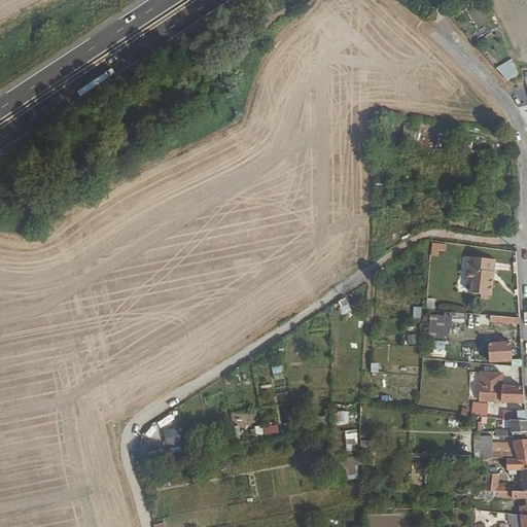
[(497,64),(503,79),(517,74),(512,59),(497,64)]
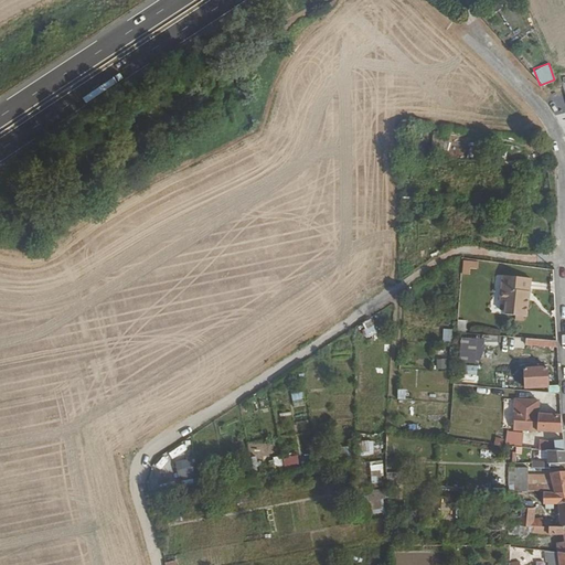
[(450,155),(468,153),(468,136),(449,136),(450,155)]
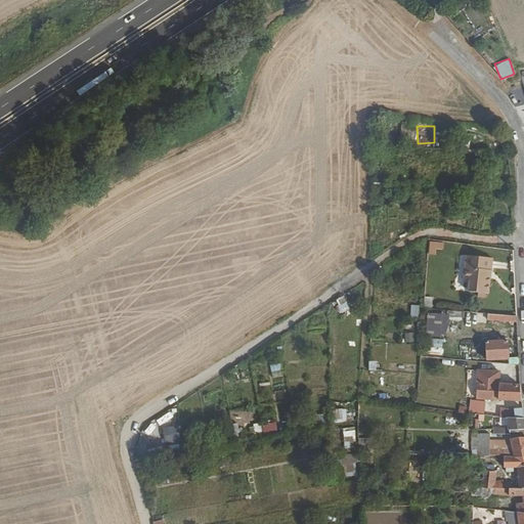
[(465,256),(463,279),(469,280),(468,292),(478,293),(477,297),(485,298),(485,294),(488,294),(489,278),(486,278),(487,270),(490,271),(491,258),(465,256)]
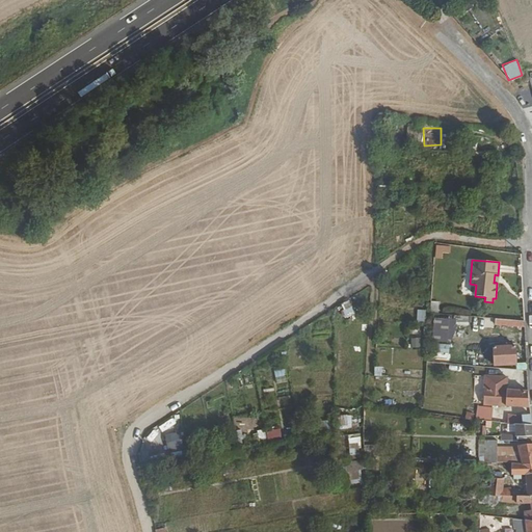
[(416,322),(424,323),(425,310),(417,309),(416,322)]
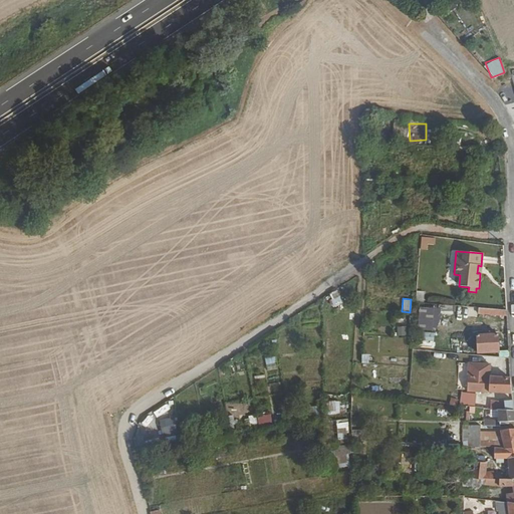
[(441,304),(440,310),(452,312),(453,306),(441,304)]
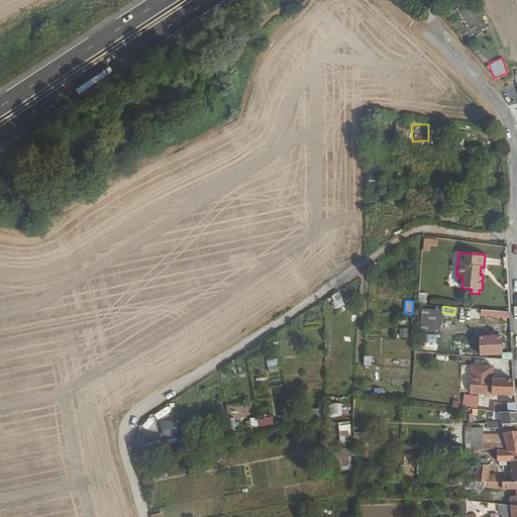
[(440,331),(441,309),(420,308),(419,330),(440,331)]
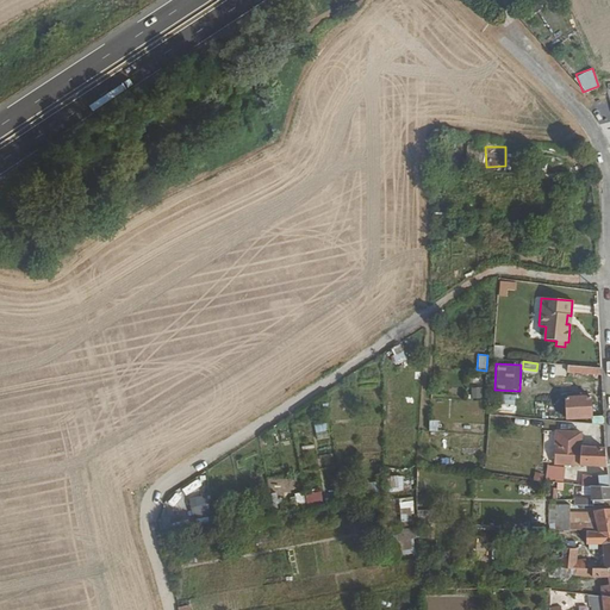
[(568,366),(567,372),(602,375),(601,368),(568,366)]
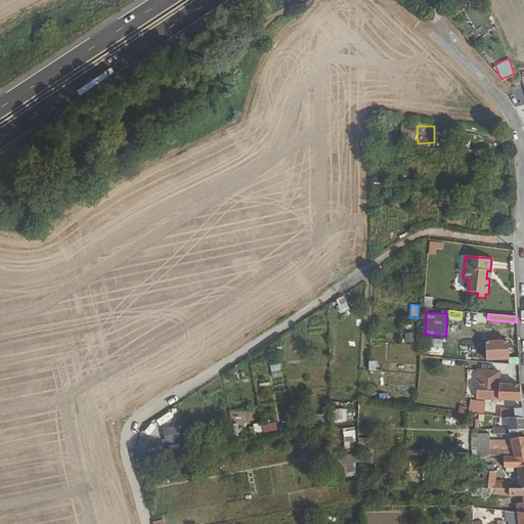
[(403,342),(413,342),(413,332),(403,332),(403,342)]
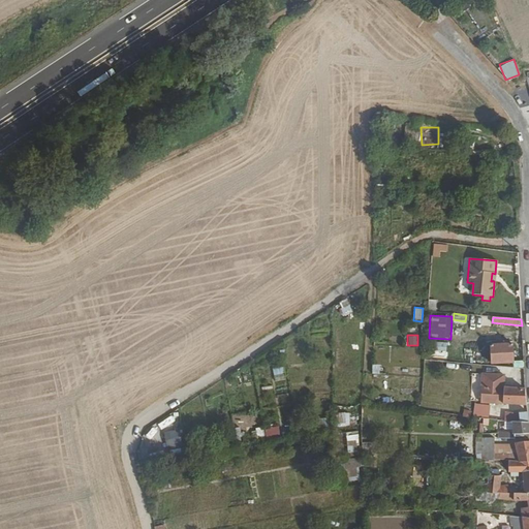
[(434,350),(445,351),(446,343),(435,342),(434,350)]
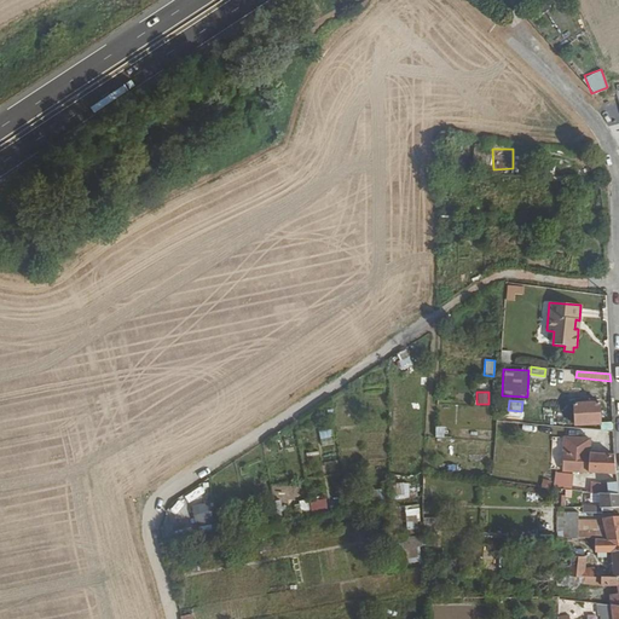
[(574,405),(576,426),(600,424),(600,404),(574,405)]
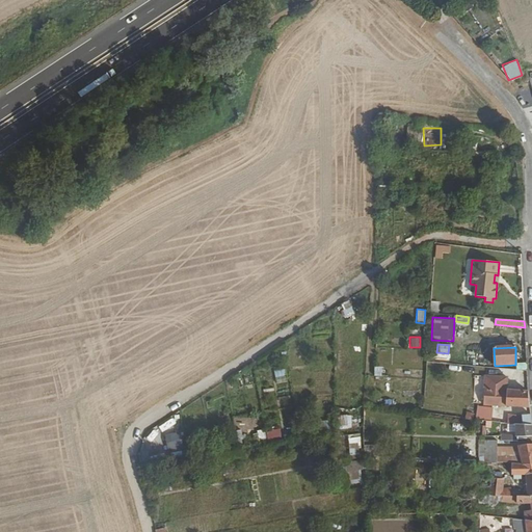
[(374,366),(374,375),(390,376),(390,366),(374,366)]
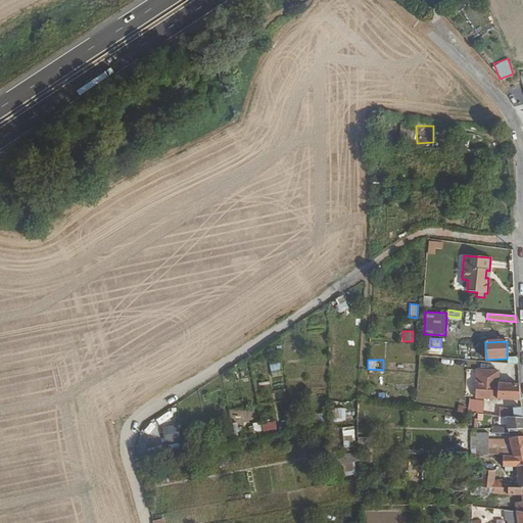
[(270,364),(271,378),(282,377),(280,363),(270,364)]
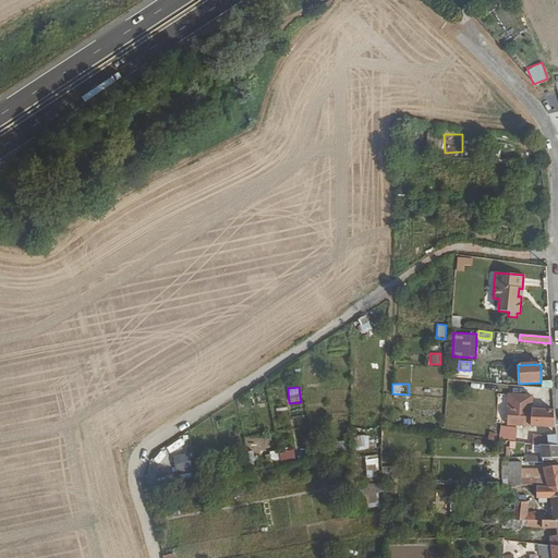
[(509,395),(507,424),(555,427),(554,411),(531,409),(532,396),(509,395)]
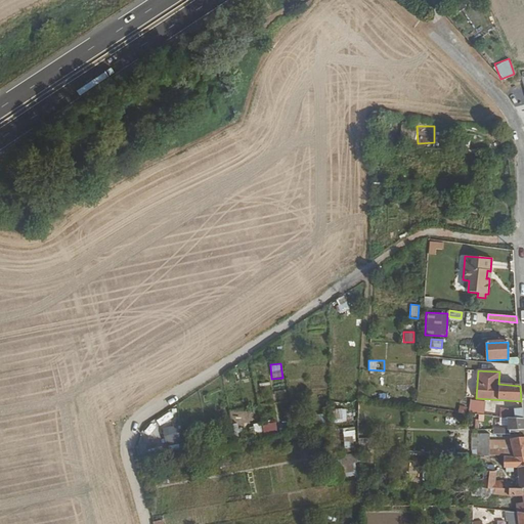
[(484,411),(484,400),(469,399),(468,411),(484,411)]
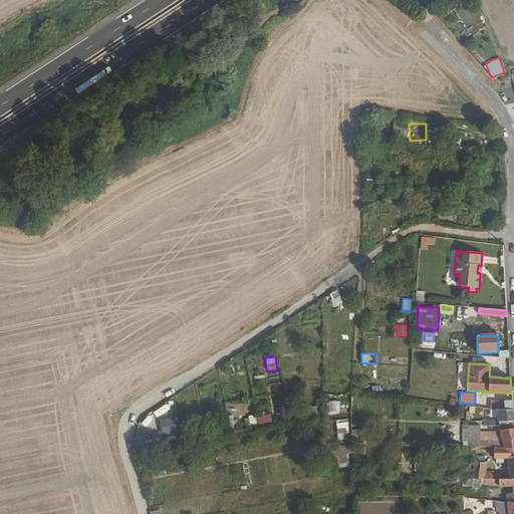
[(338,414),(338,401),(325,401),(325,414),(338,414)]
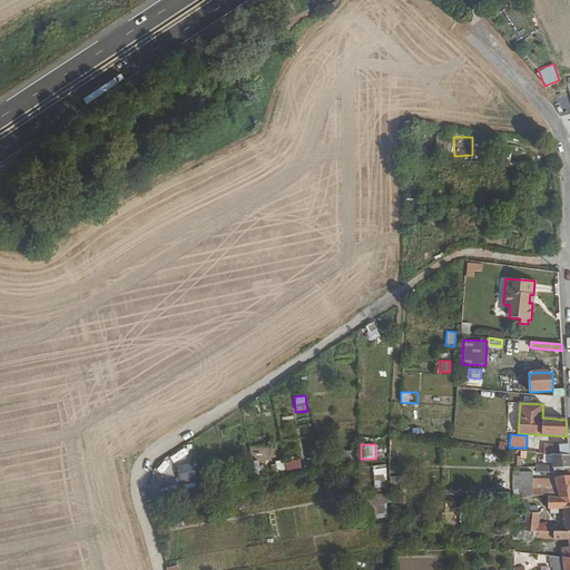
[(559,445),(560,455),(569,457),(568,444),(559,445)]
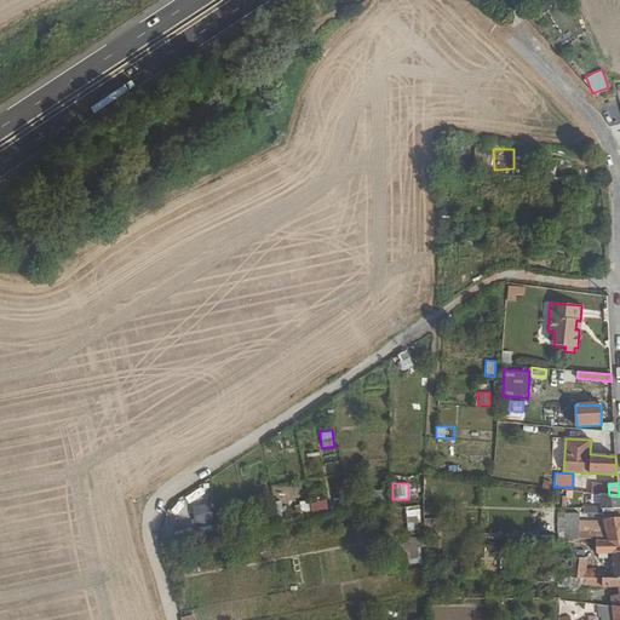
[(384,489),(373,489),(373,500),(385,500),(384,489)]
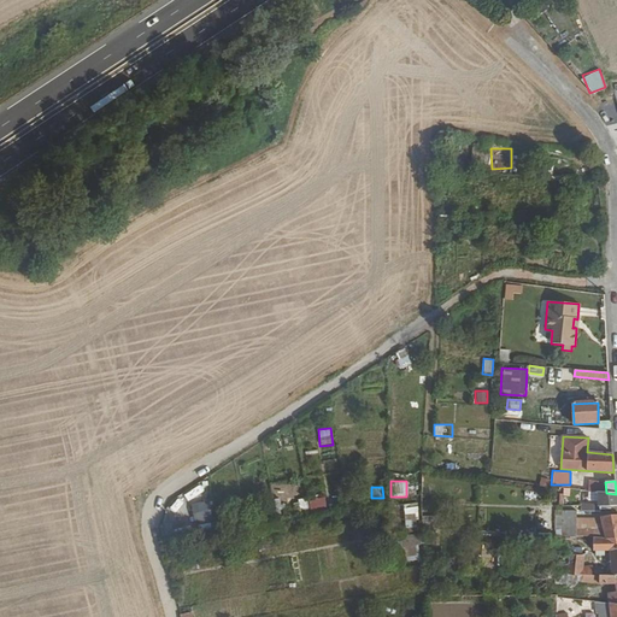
[(598,506),(597,512),(616,513),(616,499),(616,494),(606,493),(599,492),(598,498),(598,506)]
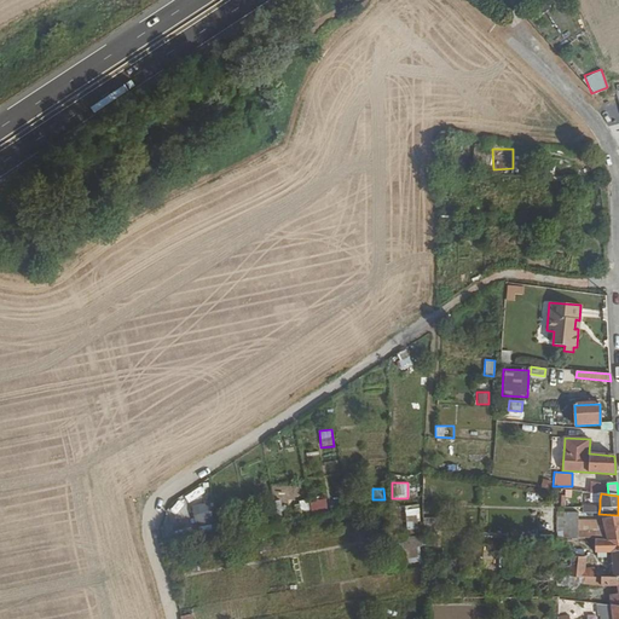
[(325,498),(310,499),(310,508),(327,507),(325,498)]
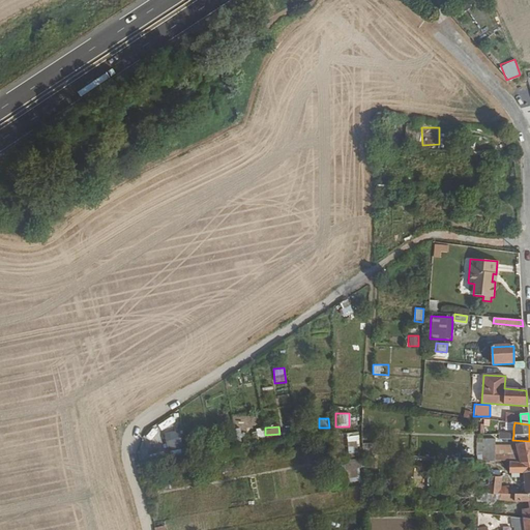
[(166,448),(180,449),(180,432),(166,431),(166,448)]
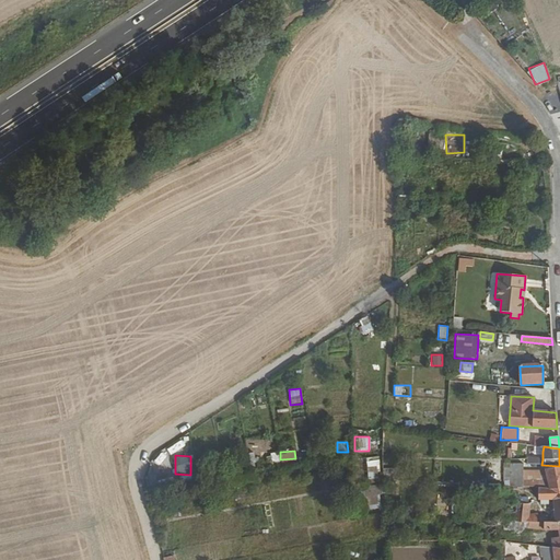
[(377,456),(366,456),(368,481),(378,481),(377,456)]
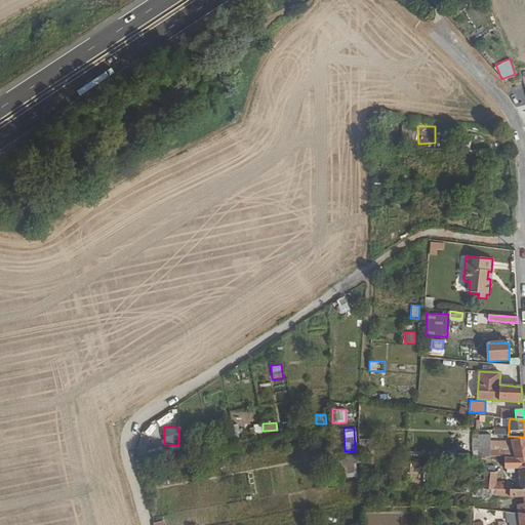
[(472,435),(472,456),(485,456),(490,456),(490,435),(472,435)]
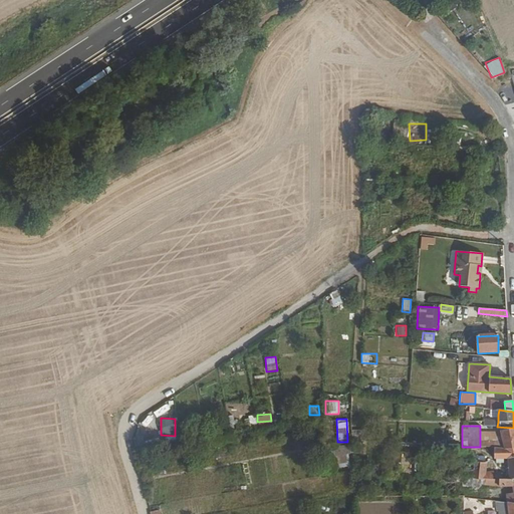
[(513,430),(499,431),(501,442),(493,444),(494,449),(513,449),(513,430)]
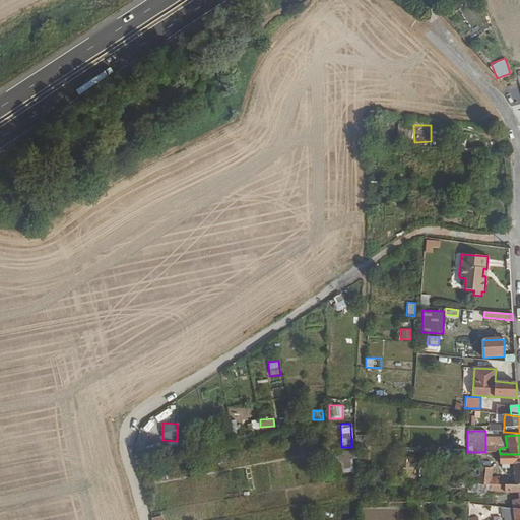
[(353,472),(351,449),(339,451),(341,473),(353,472)]
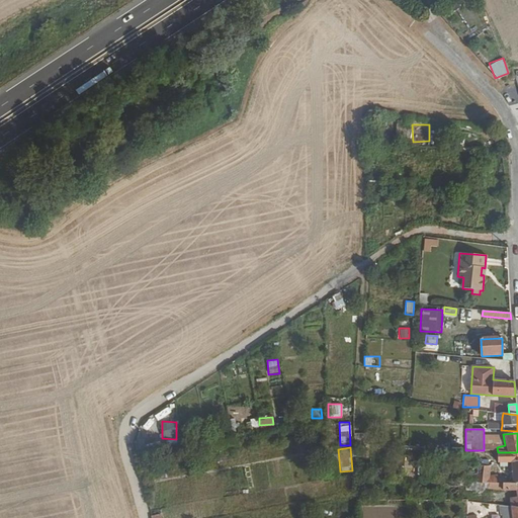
[(517,452),(498,452),(498,463),(512,464),(517,462),(517,452)]
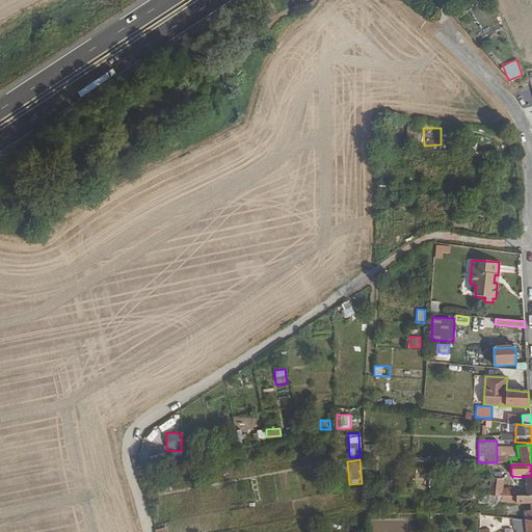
[(491,473),(490,486),(504,486),(504,478),(502,478),(502,473),(491,473)]
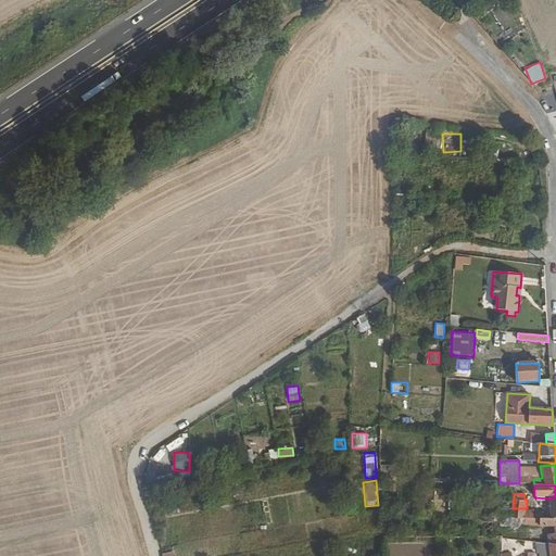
[(513,508),(513,517),(522,518),(535,519),(540,519),(540,515),(533,515),(533,513),(527,513),(527,508),(513,508)]
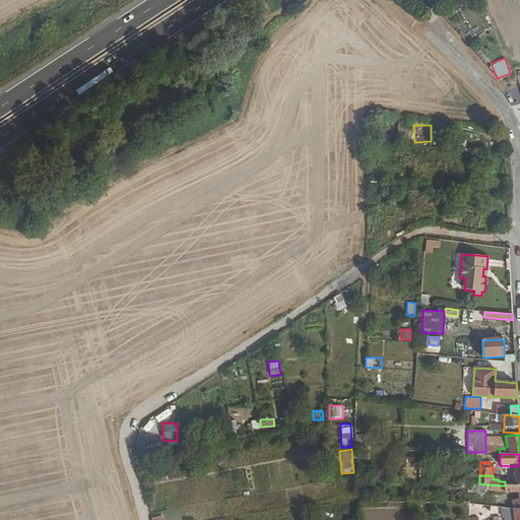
[(489,484),(489,493),(501,493),(501,485),(489,484)]
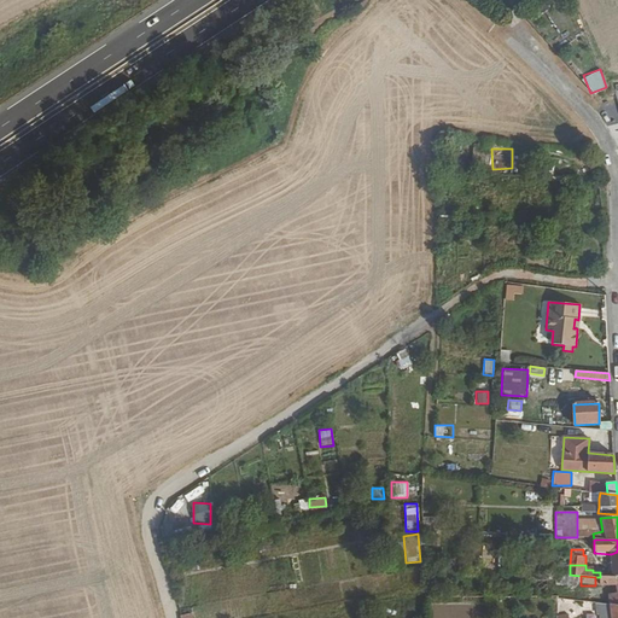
[(595,577),(595,586),(611,586),(611,590),(614,590),(617,589),(617,577),(613,578),(600,577),(595,577)]
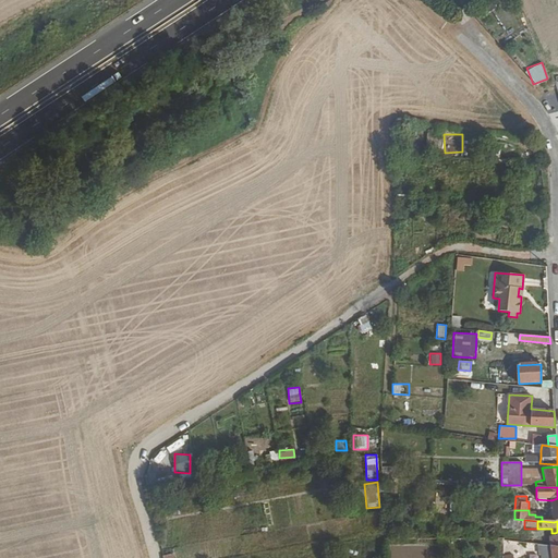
[(557,532),(555,533),(555,541),(547,542),(548,546),(557,546),(557,532)]
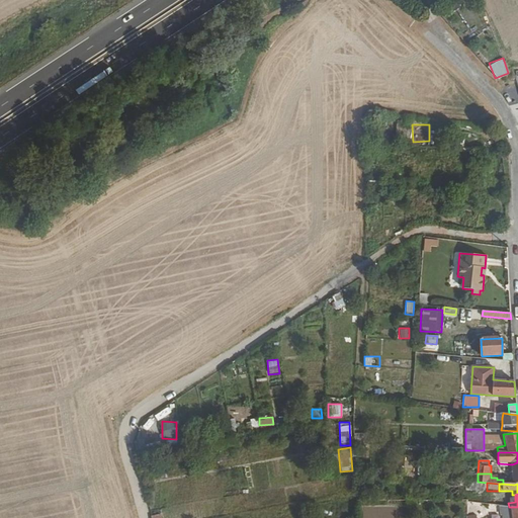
[(501,506),(502,517),(511,517),(509,507),(501,506)]
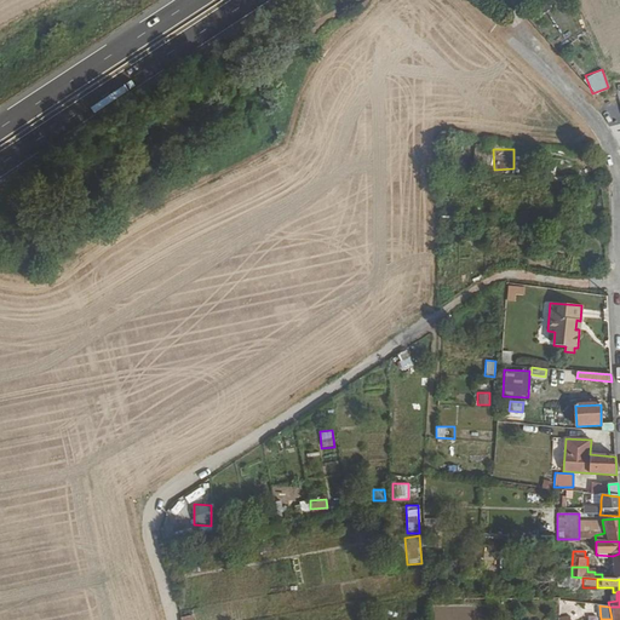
[(612,619),(619,619),(619,607),(609,607),(612,619)]
